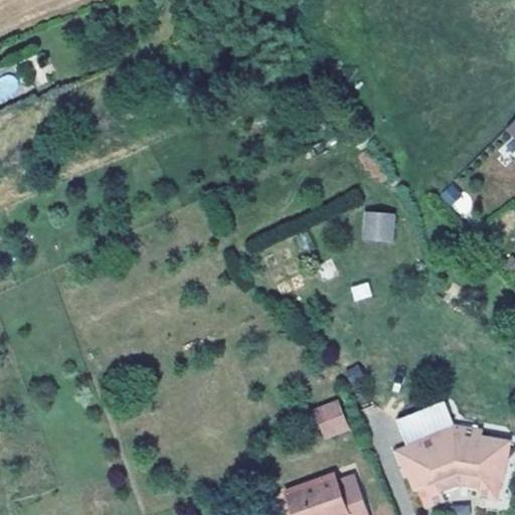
[(462,191),(451,206),(464,215),(475,201),(462,191)]
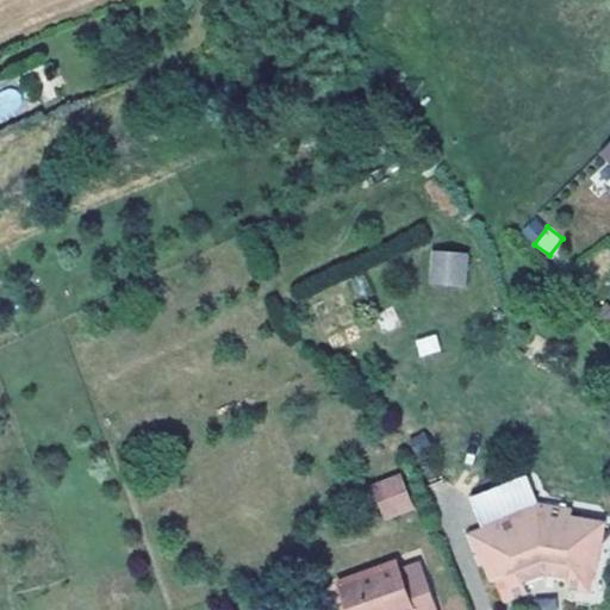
[(433,272),(439,272),(464,274),(464,260),(465,249),(434,247),(433,272)]
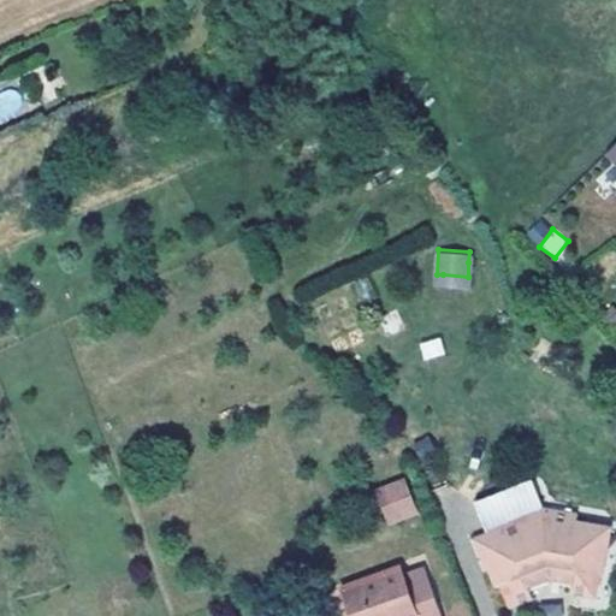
[(440,337),(419,343),(424,360),(445,354),(440,337)]
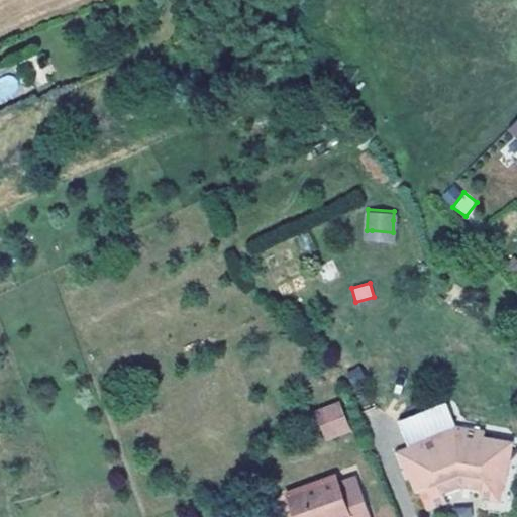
[(448,408),(446,402),(398,421),(400,425),(448,408)]
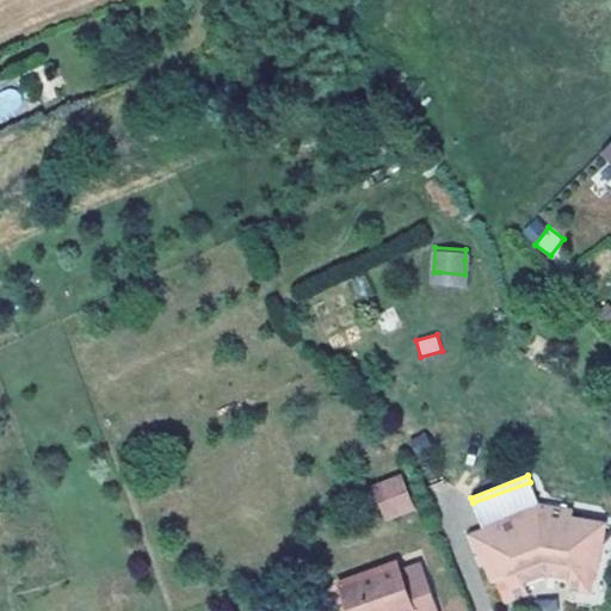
[(401,476),(378,485),(386,506),(407,497),(401,476)]
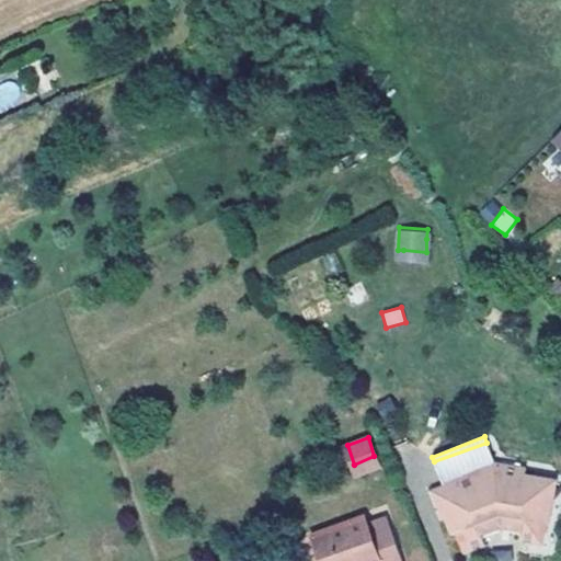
[(487,443),(434,461),(442,482),(450,503),(444,505),(448,517),(444,518),(449,535),(454,533),(461,554),(484,546),(481,535),(500,528),(518,531),(517,540),(541,545),(545,522),(549,523),(553,494),(523,488),(525,473),(526,468),(493,461),(487,443)]
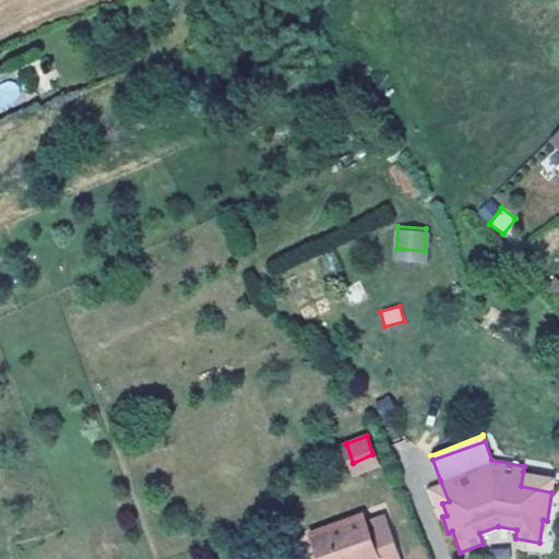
[(376,463),(372,454),(353,463),(355,470),(376,463)]
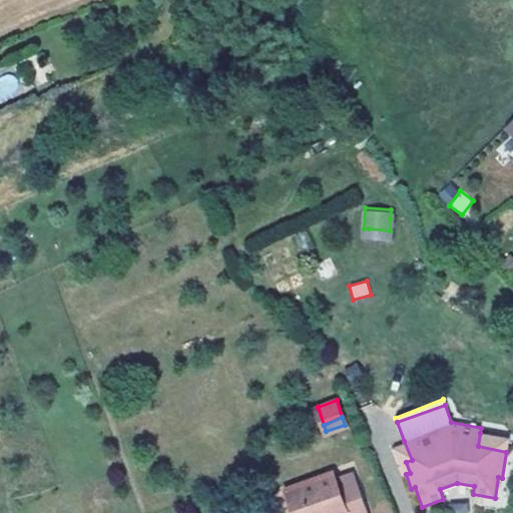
[(508,439),(480,433),(478,446),(506,452),(508,439)]
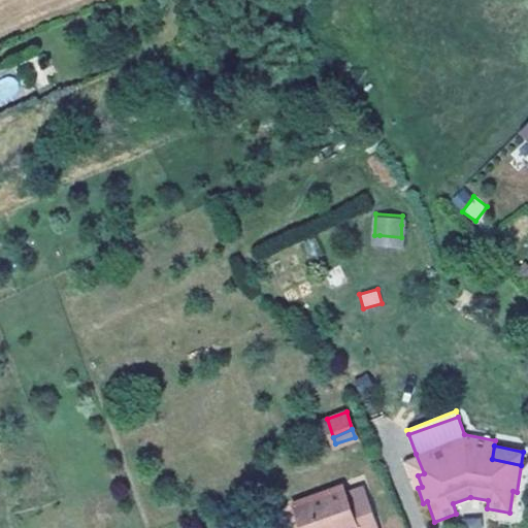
[(416,454),(407,457),(418,488),(422,487),(418,475),(424,473),(416,454)]
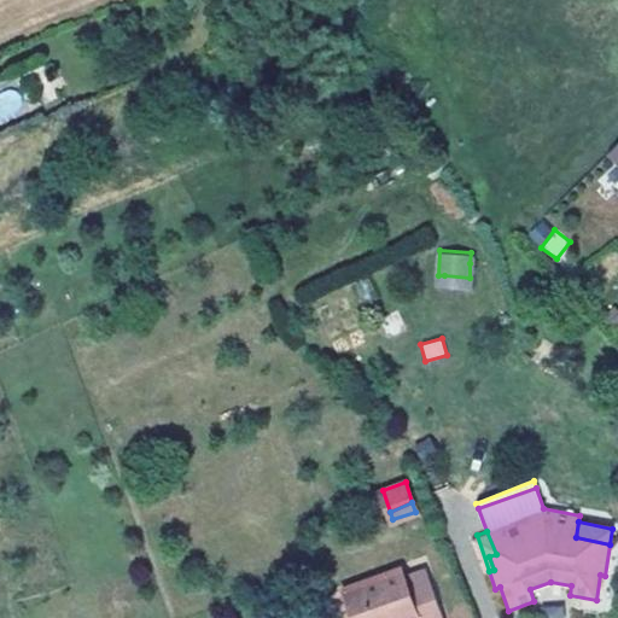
[(402,569),(342,589),(351,617),(442,617),(425,569),(404,576),(402,569)]
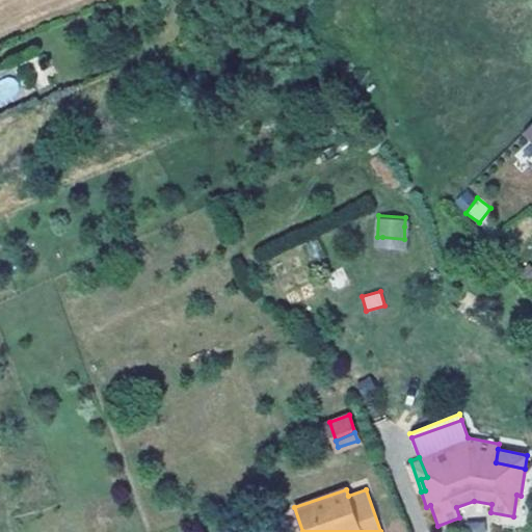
All buildings are outlined.
